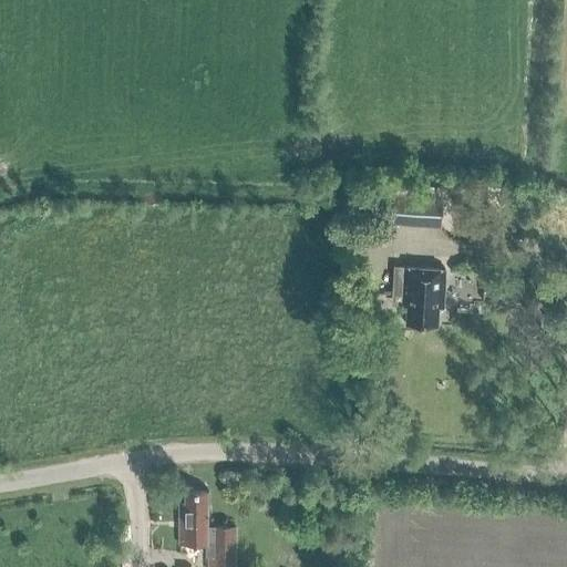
[(484,189),(480,185),(474,185),(470,189),(470,196),(474,199),(481,199),(484,195),(484,189)]
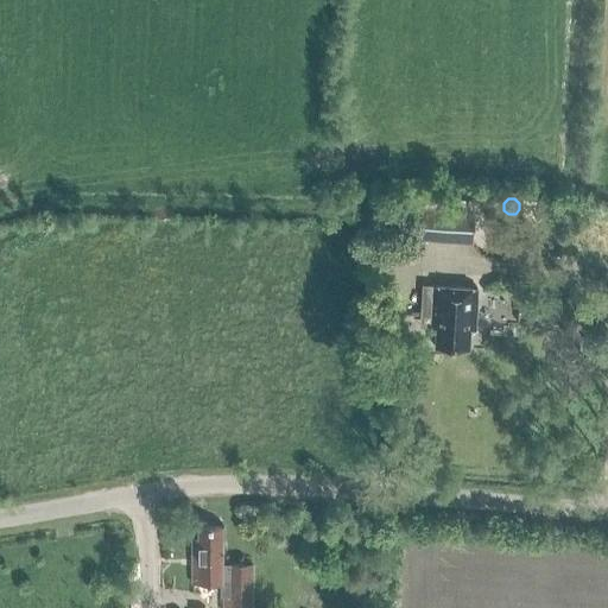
[(416,240),(473,245),(475,216),(418,211),(416,240)]
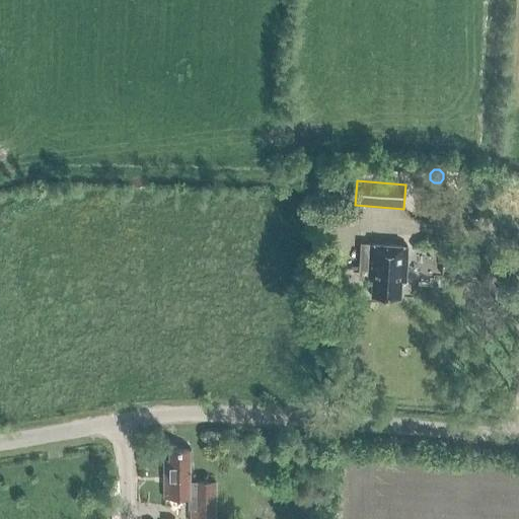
[(368,281),(372,281),(371,298),(399,299),(401,272),(405,272),(406,246),(370,244),(369,246),(360,246),(358,269),(368,269),(368,281)]
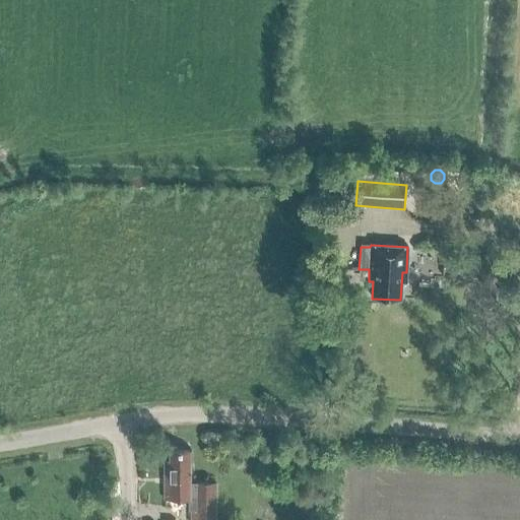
[(164,461),(164,499),(188,498),(189,511),(191,511),(190,519),(214,519),(215,483),(197,483),(189,483),(189,451),(169,451),(169,461),(164,461)]
